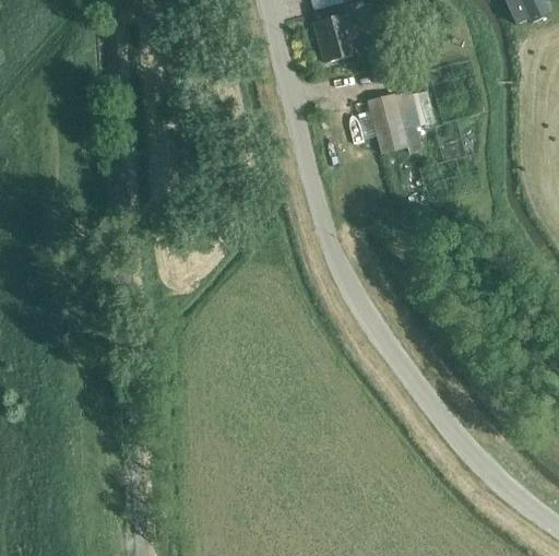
[(522,0),(532,21),(549,12),(544,0),(522,0)]
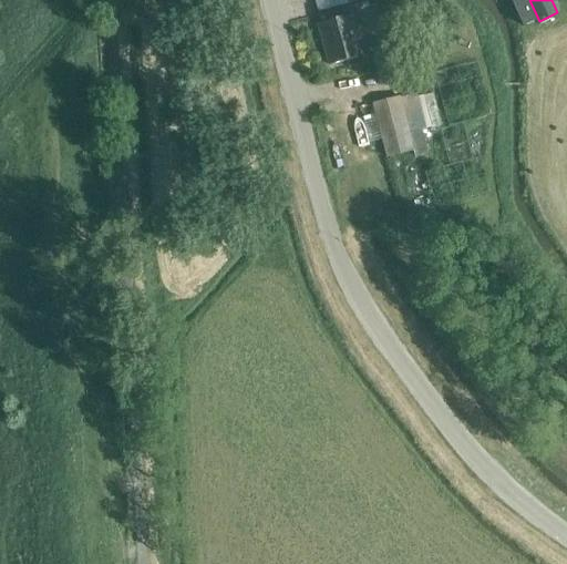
[(552,0),(557,12),(566,8),(566,0),(552,0)]
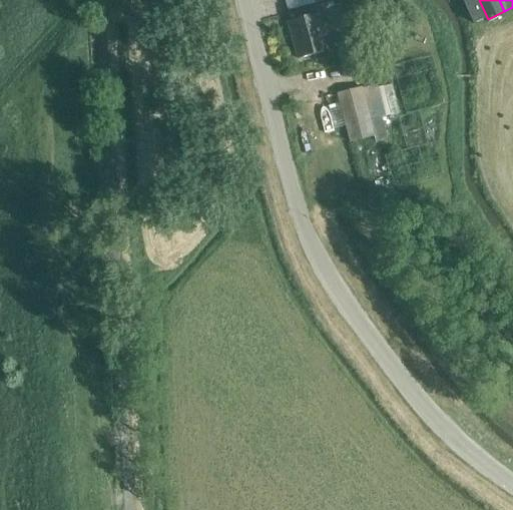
[(286,11),(286,12),(298,56),(329,47),(317,3),(286,11)]
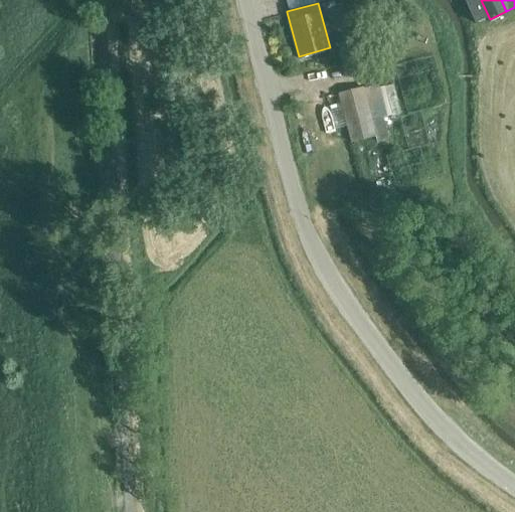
[(374,83),(339,93),(351,140),(375,134),(371,119),(382,116),(374,83)]
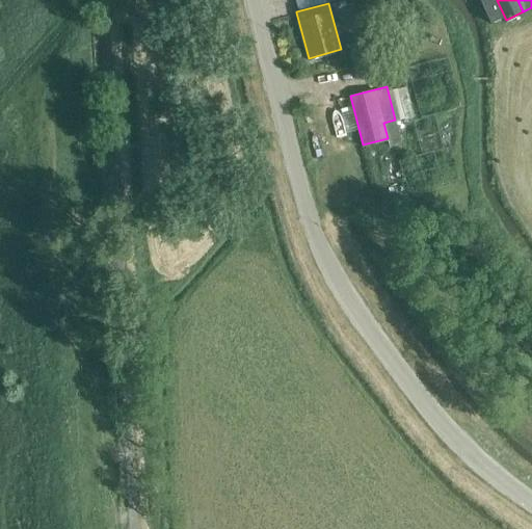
[(395,121),(384,124),(390,143),(400,141),(395,121)]
